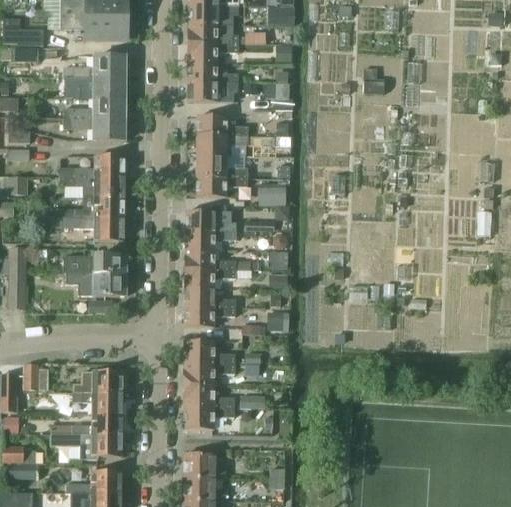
[(128,39),(128,0),(60,0),(61,27),(85,27),(85,38),(128,39)]
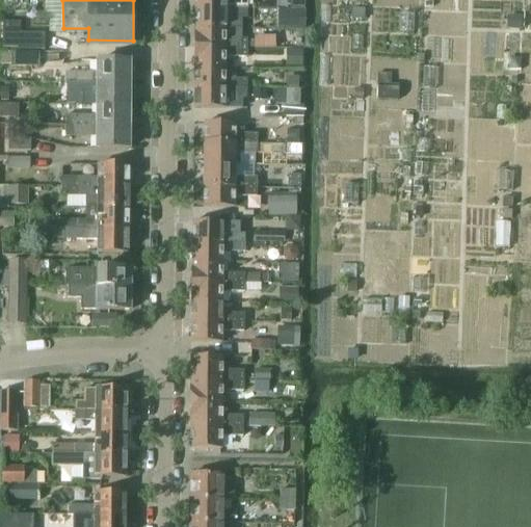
[(242,26),(242,15),(247,15),(247,6),(195,5),(195,25),(226,25),(242,26)]
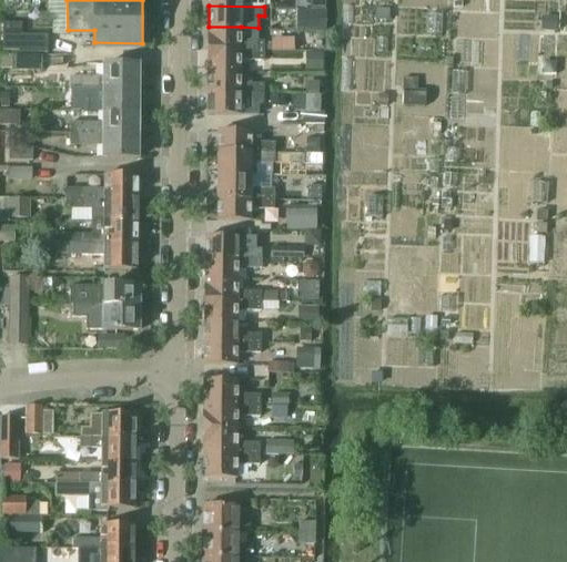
[(311,26),(324,26),(325,8),(312,7),(311,26)]
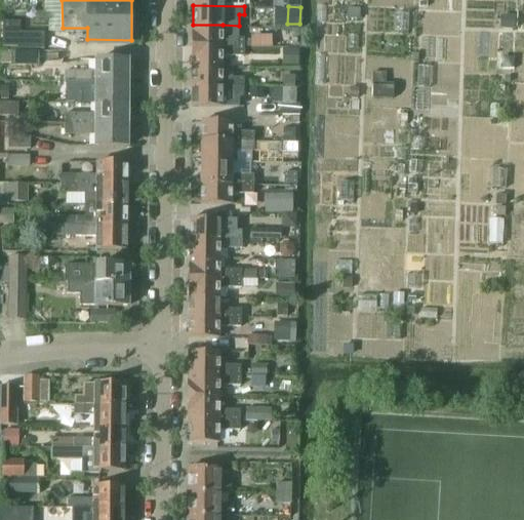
[(45,44),(45,28),(21,28),(21,17),(4,17),(4,42),(18,42),(18,44),(45,44)]
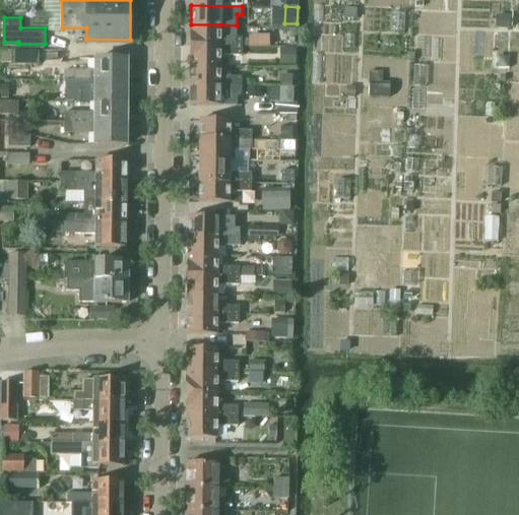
[(237,36),(237,25),(220,24),(191,24),(191,44),(242,45),(242,36),(237,36)]
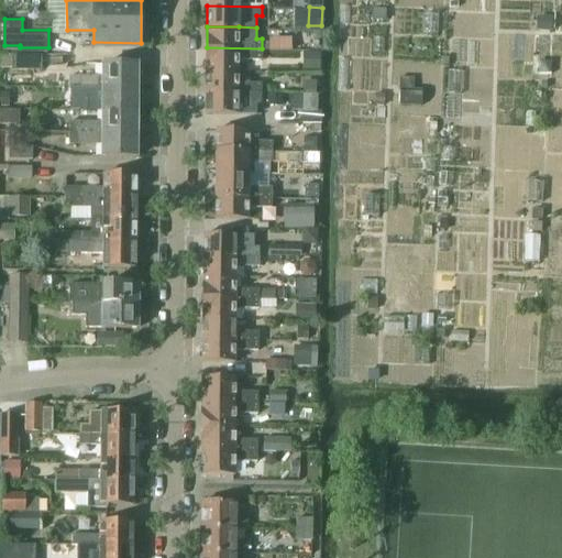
[(270,33),(271,46),(293,46),(293,33),(270,33)]
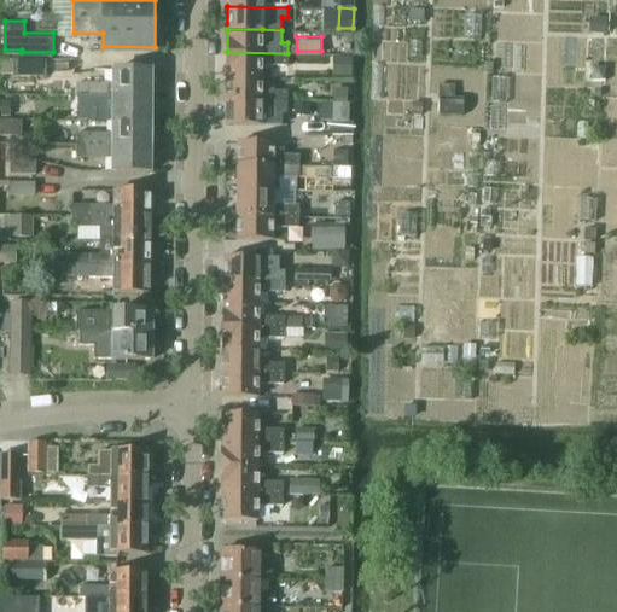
[(262,76),(262,63),(287,63),(287,53),(227,52),(227,76),(262,76)]
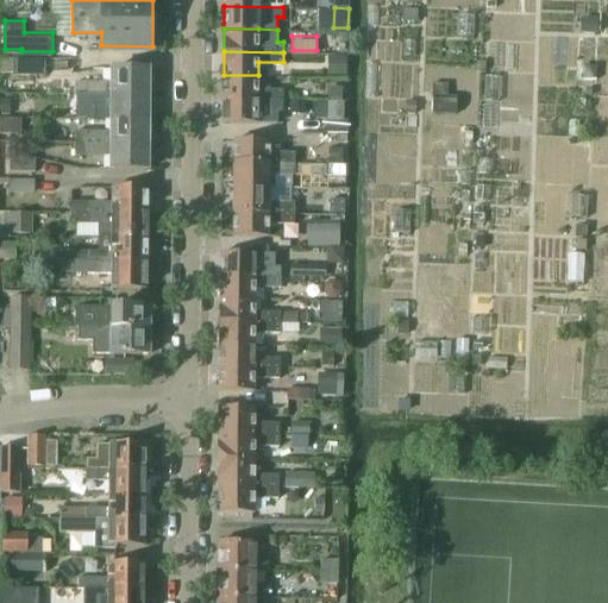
[(348,71),(348,52),(332,52),(332,71),(348,71)]
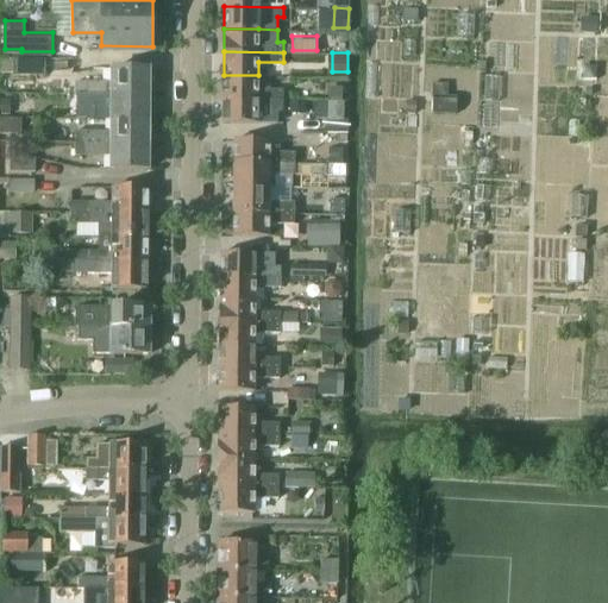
[(46,71),(46,55),(14,54),(14,71),(46,71)]
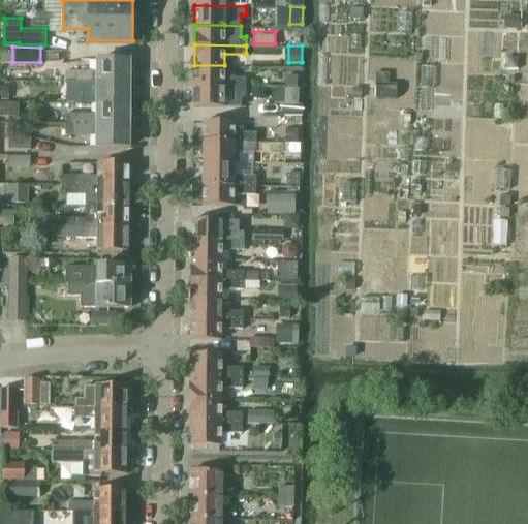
[(129,69),(131,67),(132,61),(129,60),(129,56),(98,56),(98,67),(66,67),(65,78),(129,79),(129,69)]
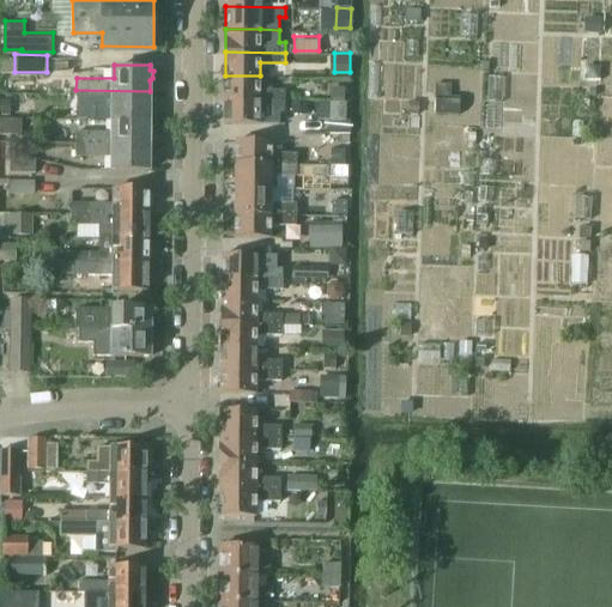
[(272,76),(260,76),(225,76),(224,97),(285,98),(285,87),(271,87),(272,76)]
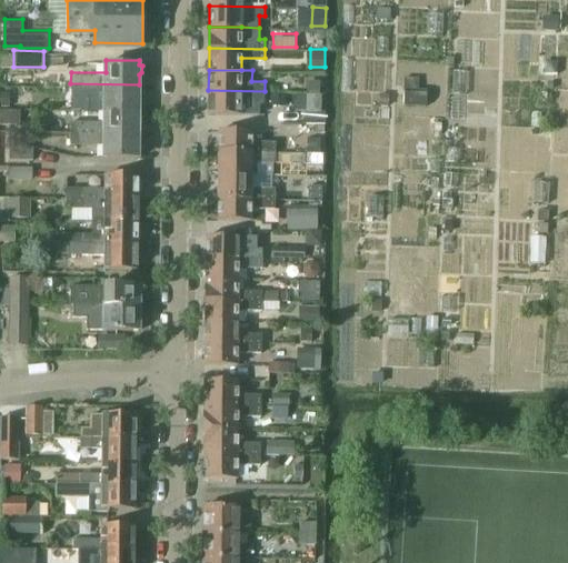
[(139,108),(139,84),(70,83),(70,96),(82,96),(82,107),(106,107),(139,108)]
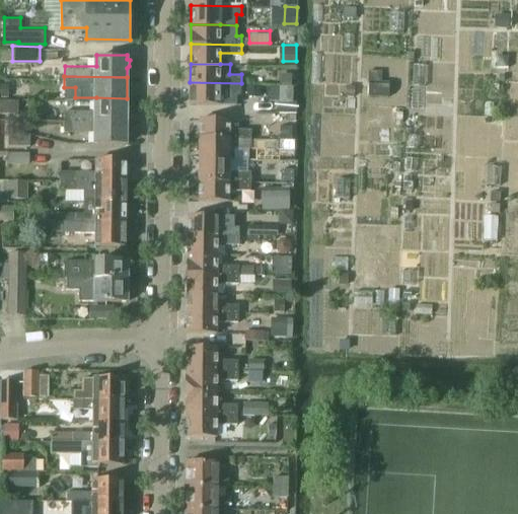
[(1,82),(1,96),(9,96),(9,82),(1,82)]
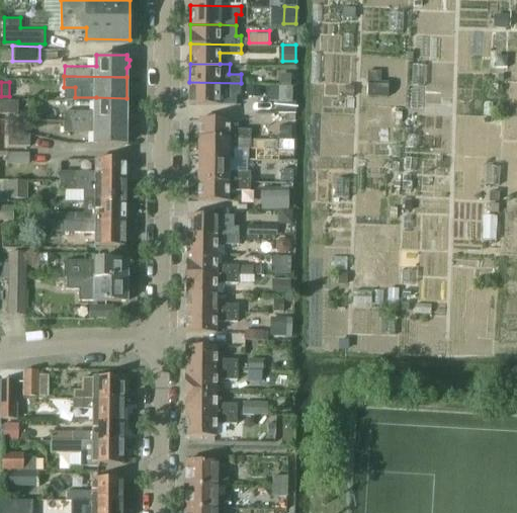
[(219,102),(219,91),(240,91),(241,83),(189,82),(189,102),(219,102)]
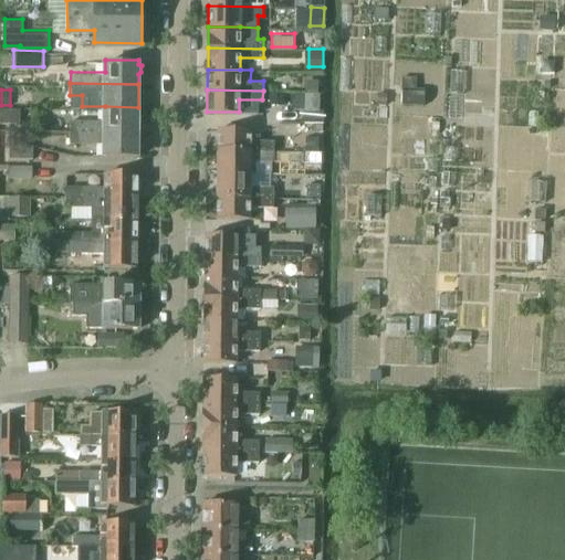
[(320,106),(321,90),(302,90),(302,118),(324,118),(324,107),(320,106)]
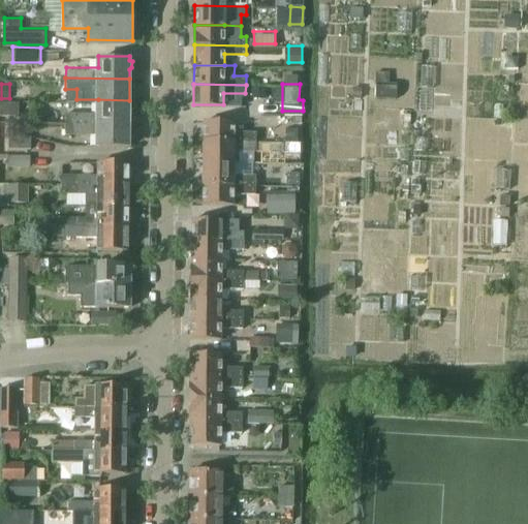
[(0,113),(20,113),(20,99),(0,99),(0,113)]
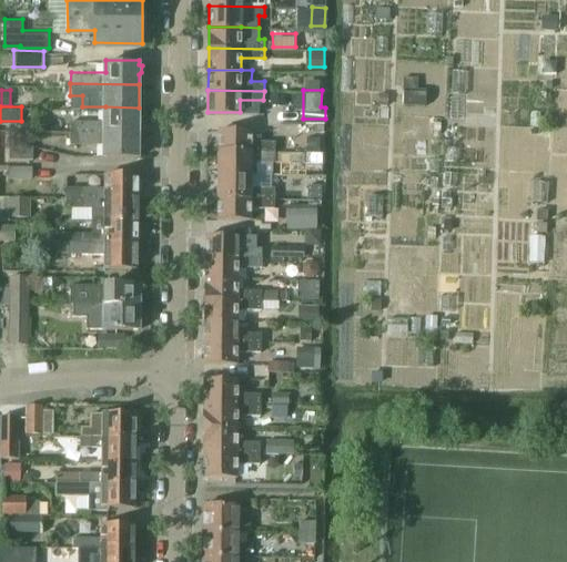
[(138,131),(139,108),(105,106),(104,119),(71,118),(71,130),(138,131)]
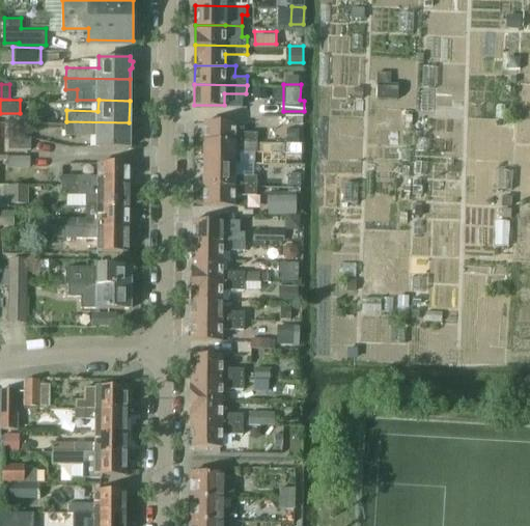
[(234,131),(234,120),(204,120),(204,140),(256,140),(256,131),(234,131)]
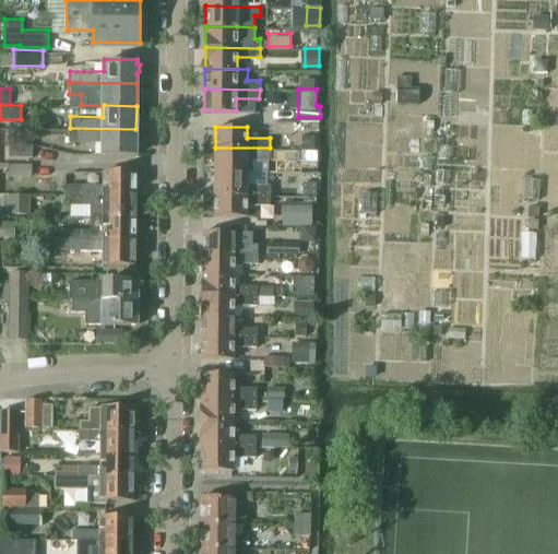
[(138,141),(135,140),(135,129),(70,128),(70,139),(104,139),(104,152),(135,152),(135,150),(138,148),(138,141)]
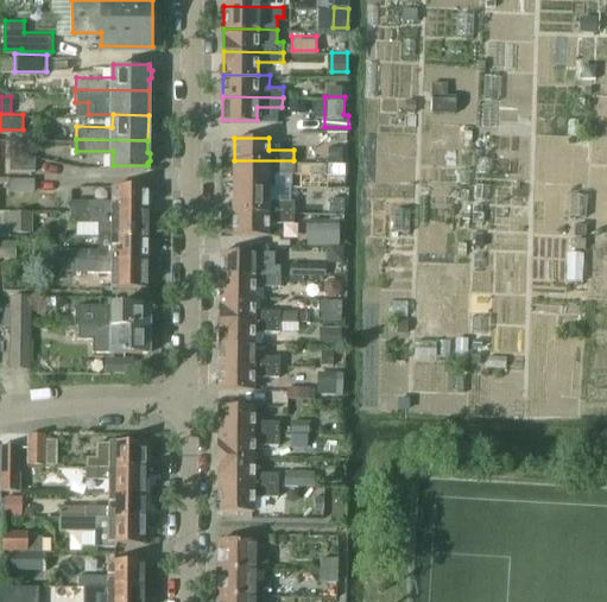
[(342,144),(330,144),(330,160),(342,160),(342,144)]
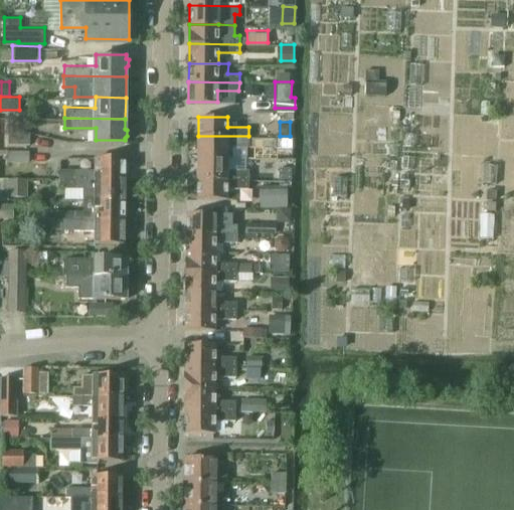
[(30,142),(30,130),(8,130),(8,142),(30,142)]
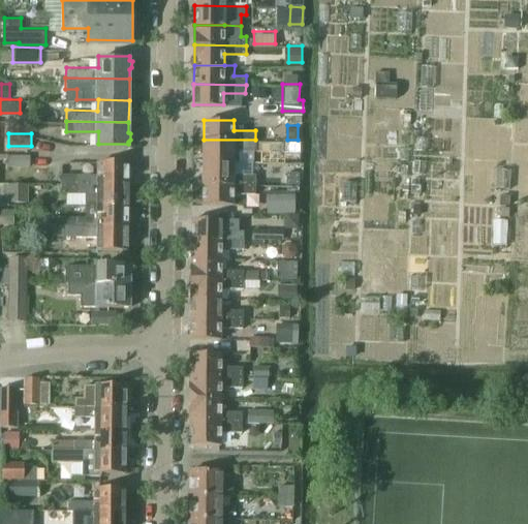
[(234,162),(234,150),(255,150),(255,140),(204,140),(204,161),(234,162)]
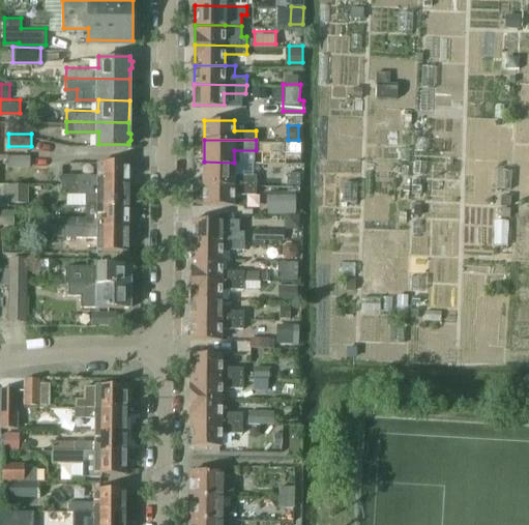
[(31,165),(31,153),(8,153),(8,164),(31,165)]
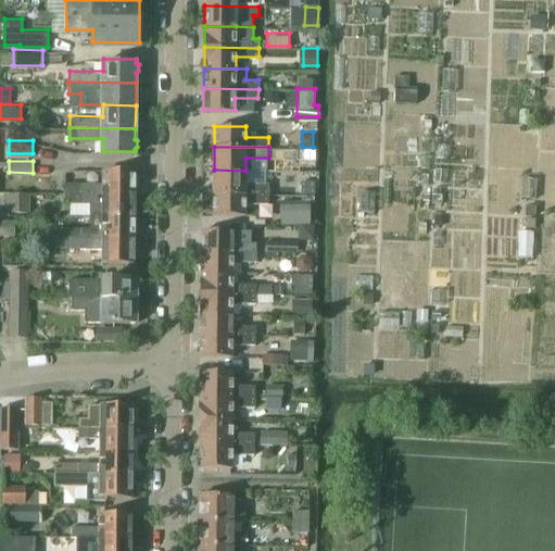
[(136,191),(136,182),(137,179),(137,173),(136,171),(136,168),(103,168),(103,180),(66,180),(66,190),(136,191)]
